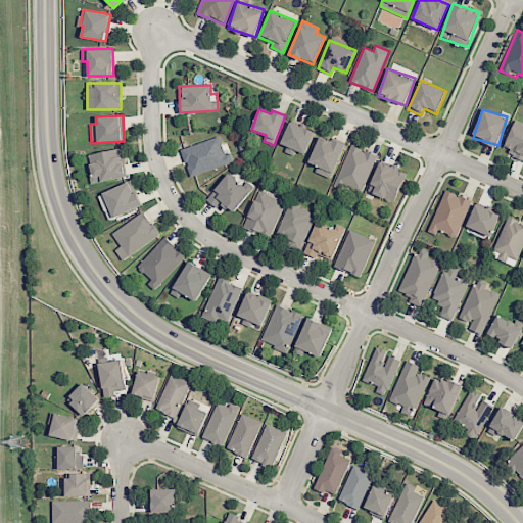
[(522,158),(522,122),(515,120),(503,150),(522,158)]
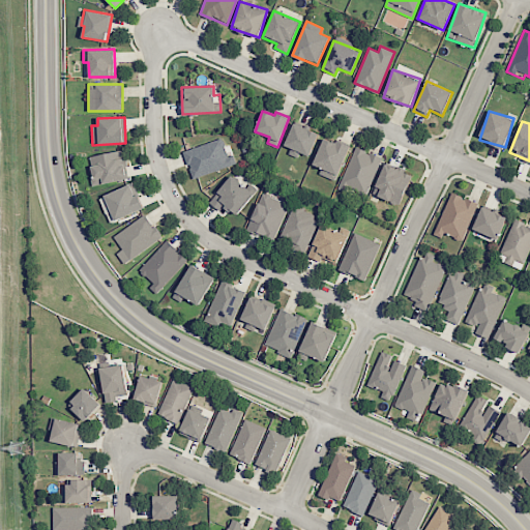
[(284,149),(299,155),(300,152),(310,156),(319,133),(293,123),(284,149)]
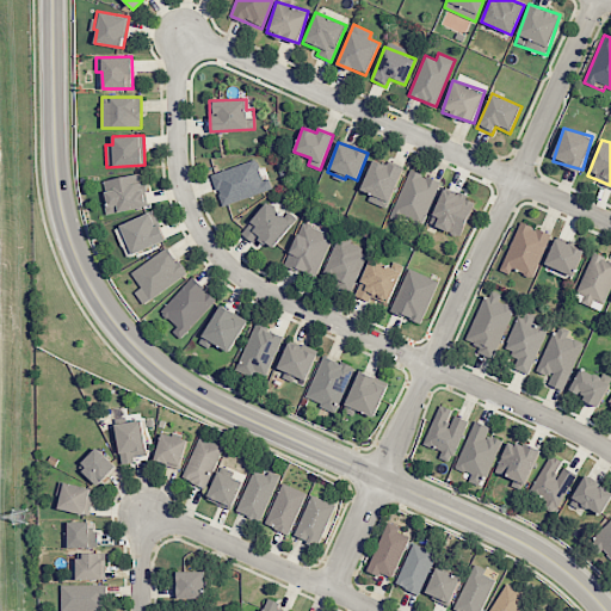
[(370,193),(368,201),(387,208),(402,170),(374,158),(360,190),(370,193)]
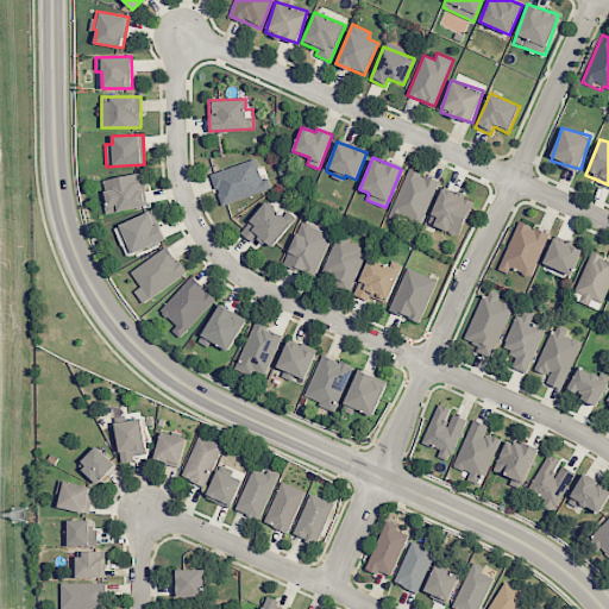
[(211,174),(221,205),(271,188),(268,177),(262,180),(255,158),(211,174)]
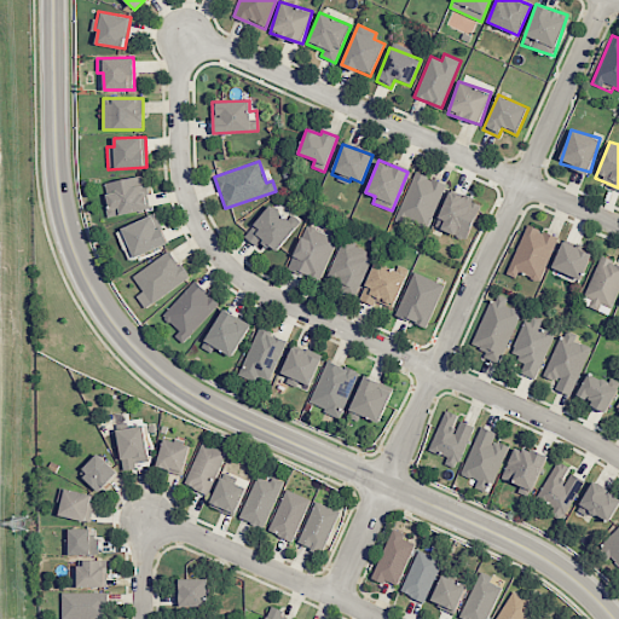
[(394,220),(404,225),(406,220),(427,229),(445,184),(415,172),(394,220)]
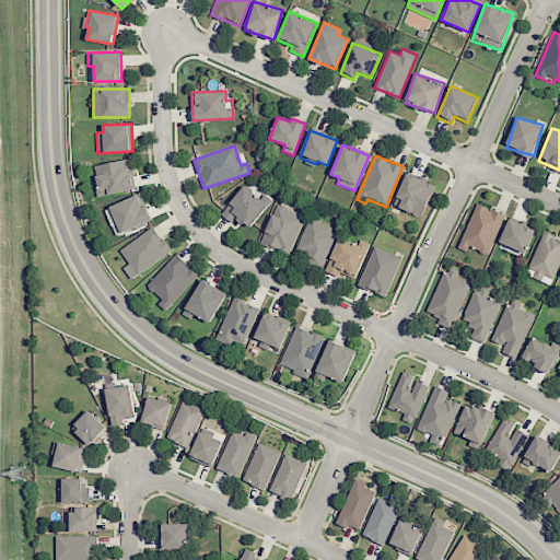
[(98,196),(136,189),(130,159),(92,165),(98,196)]
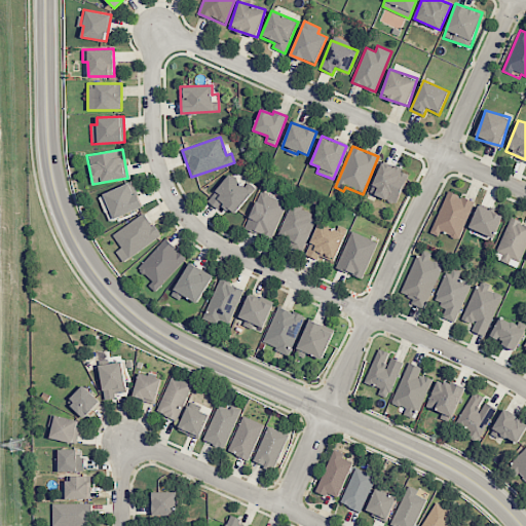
[(370,192),(397,203),(409,173),(382,162),(370,192)]
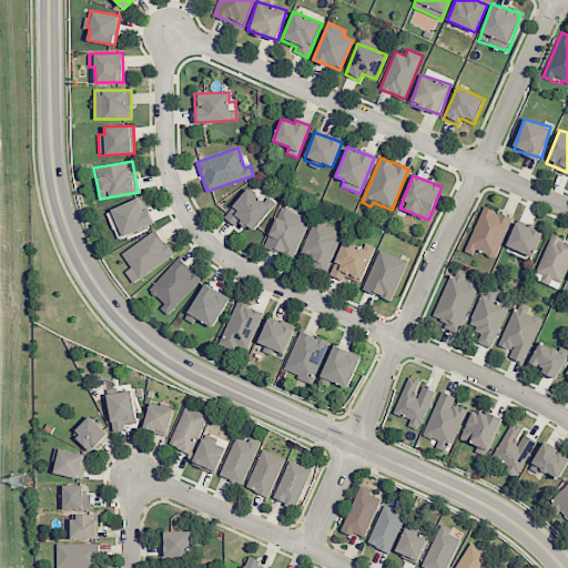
[(273,205),(249,186),(224,216),(234,225),(239,220),(253,232),(273,205)]
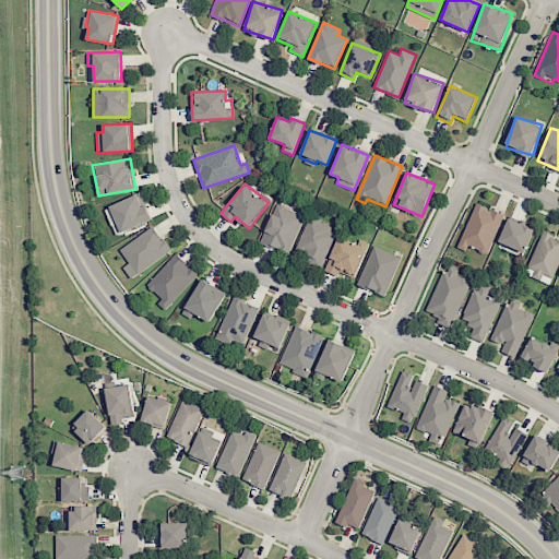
[(153,219),(141,192),(109,206),(121,233),(153,219)]
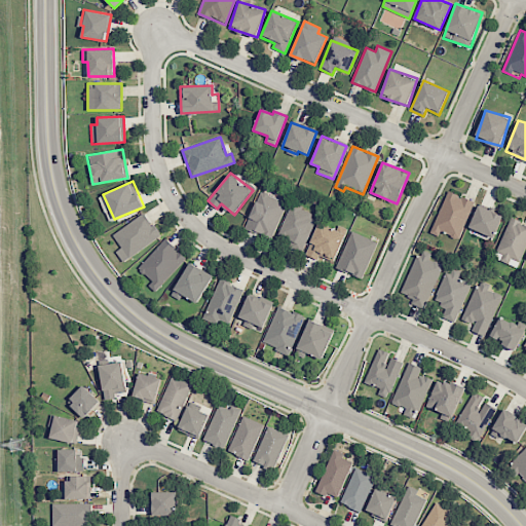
[(271,239),(288,197),(279,194),(277,198),(259,191),(245,228),(271,239)]
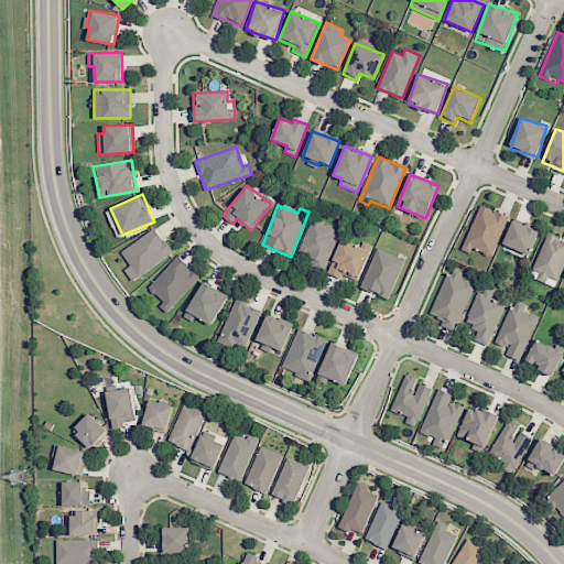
[(507,215),(478,205),(463,250),(472,253),(473,249),(494,256),(507,215)]
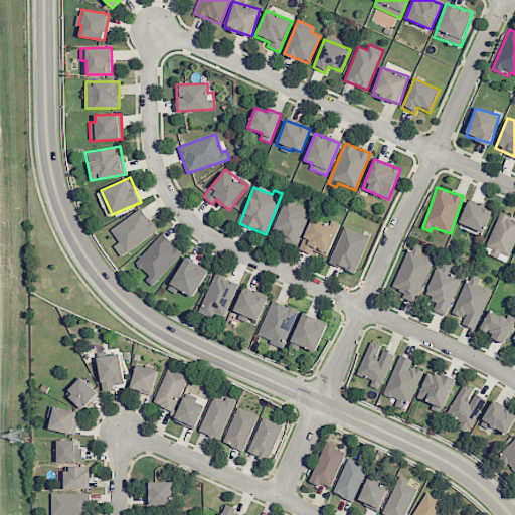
[(284,200),(272,232),(297,242),(309,209),(284,200)]
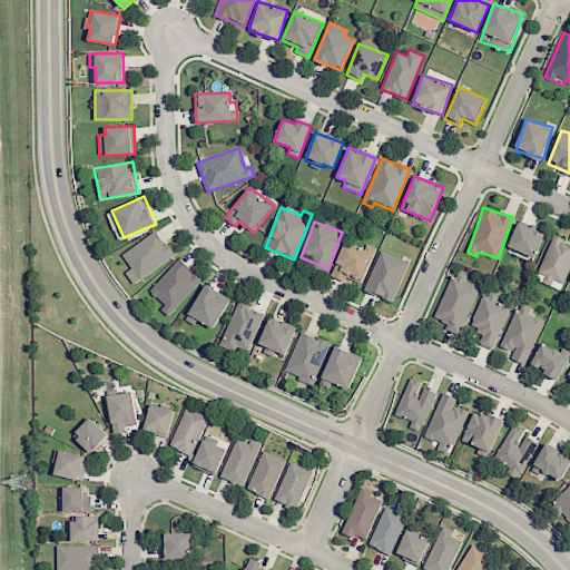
[(544,233),(518,223),(508,247),(536,257),(544,233)]
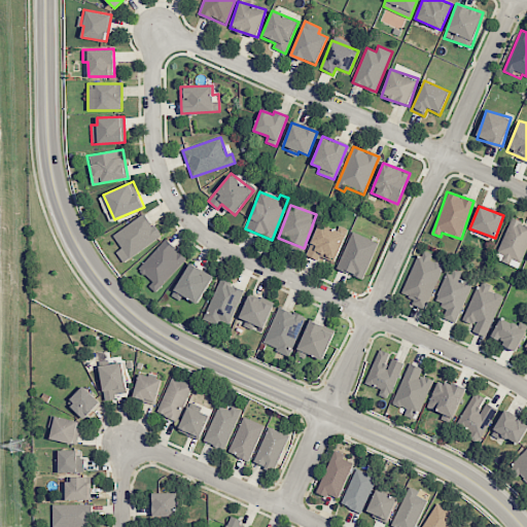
[(115,252),(123,262),(162,237),(145,212),(112,235),(121,248),(115,252)]
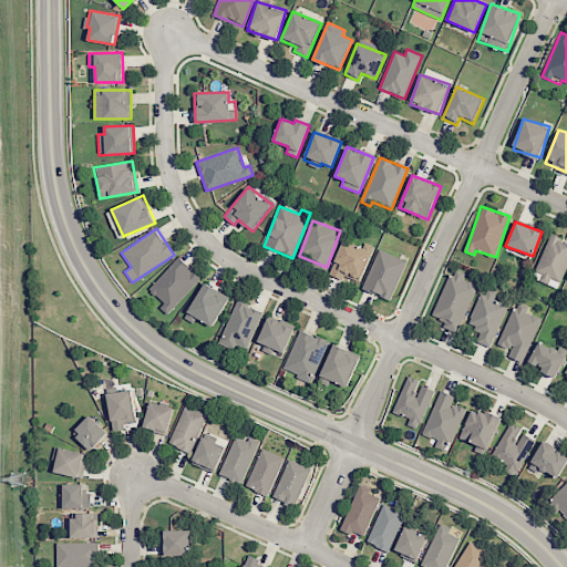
[(533,278),(557,288),(566,265),(566,241),(550,235),(533,278)]
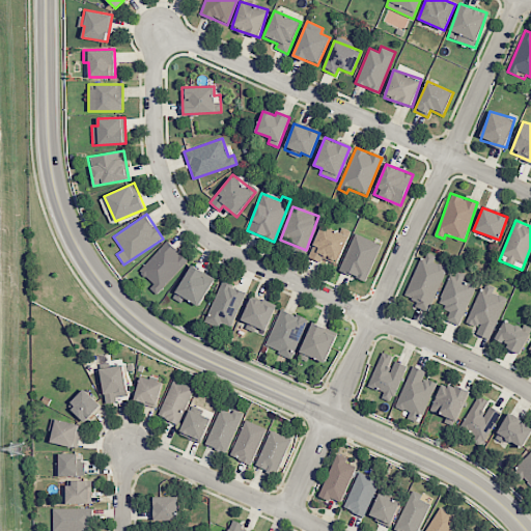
[(307,257),(320,262),(323,258),(336,263),(348,235),(320,224),(307,257)]
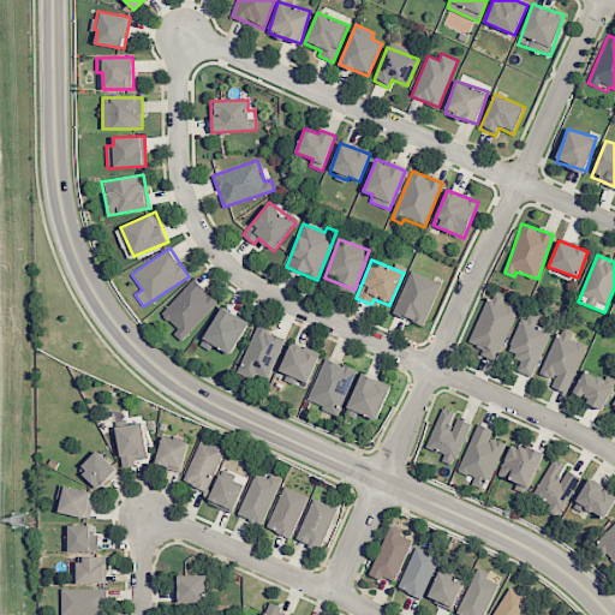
[(423,324),(441,282),(410,270),(393,312),(423,324)]
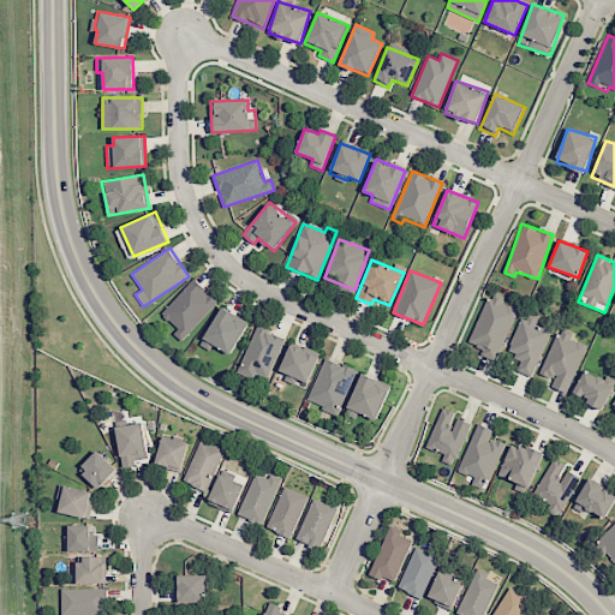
[(160,315),(184,338),(218,302),(192,279),(160,315)]
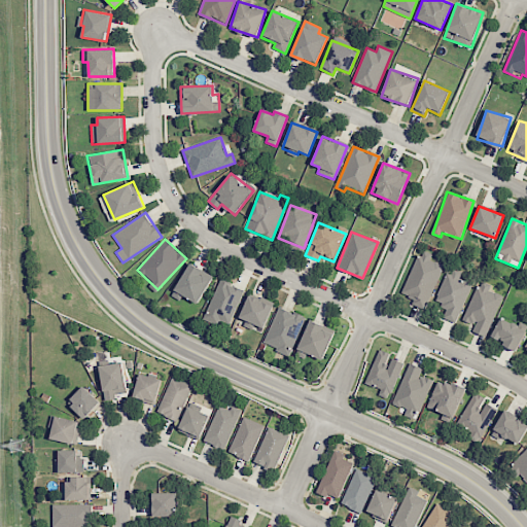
[(426,307),(444,265),(430,259),(432,254),(420,249),(400,296),(426,307)]
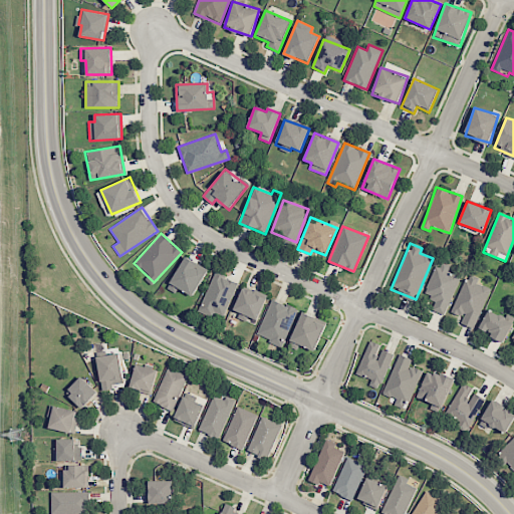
[(178,288),(194,296),(207,268),(183,257),(168,289),(176,293),(178,288)]
